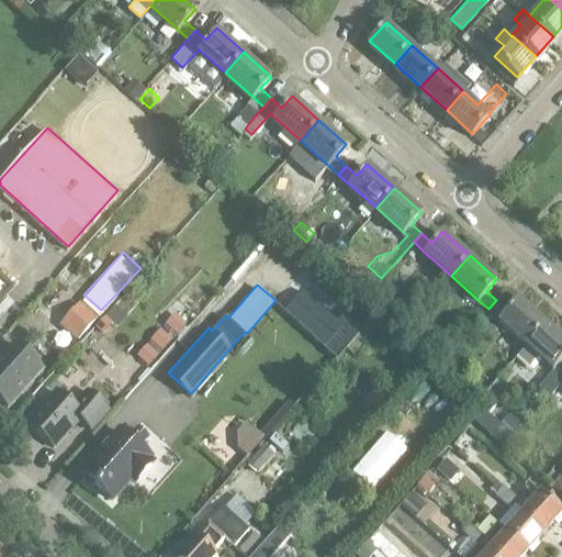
[(288,303),(324,340),(343,321),(306,285),(288,303)]
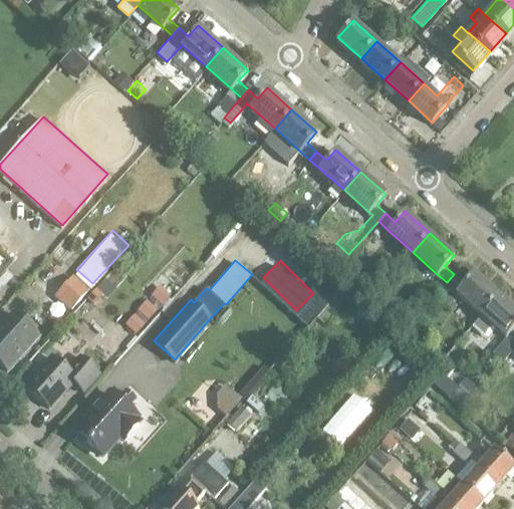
[(473,272),(464,283),(454,274),(447,282),(457,291),(481,313),(498,294),(473,272)]
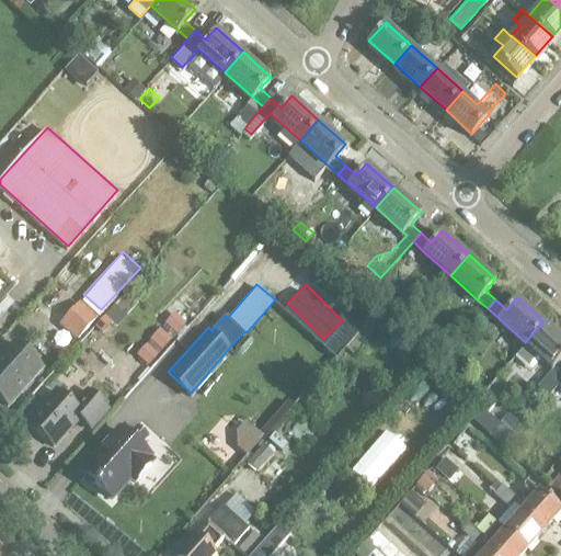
[(79,301),(61,320),(78,336),(95,316),(79,301)]
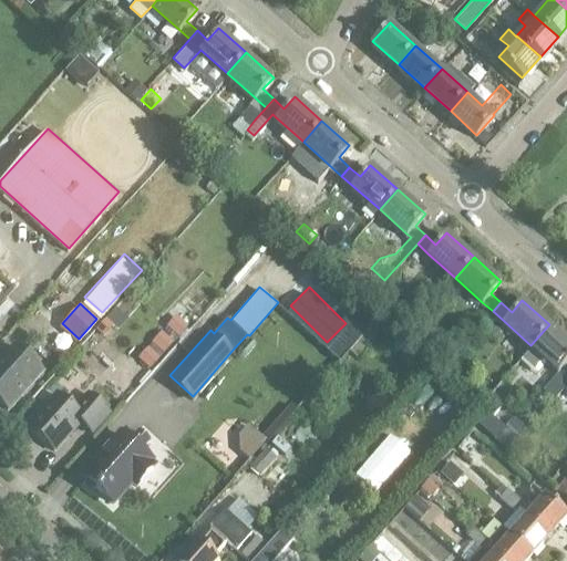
[(477,325),(484,318),(477,311),(470,319),(477,325)]
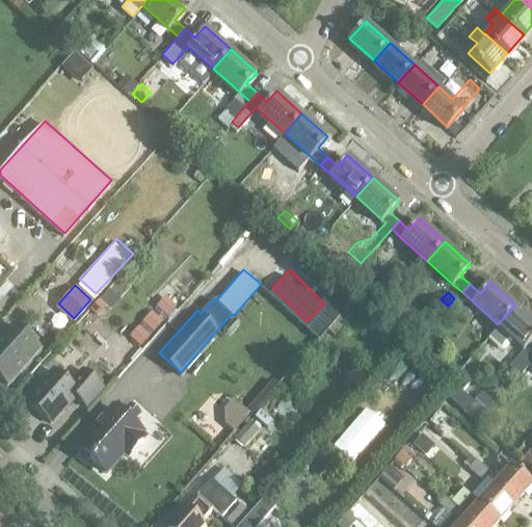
[(361,301),(353,296),(325,327),(333,334),(361,301)]
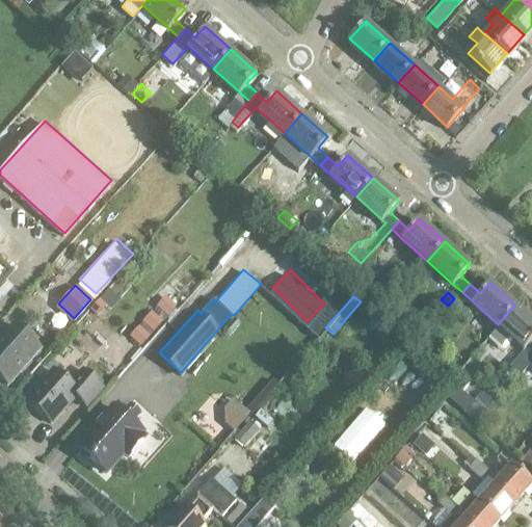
[(531,338),(531,319),(515,305),(498,324),(488,336),(501,346),(510,336),(524,347),(531,354),(531,340),(531,338)]
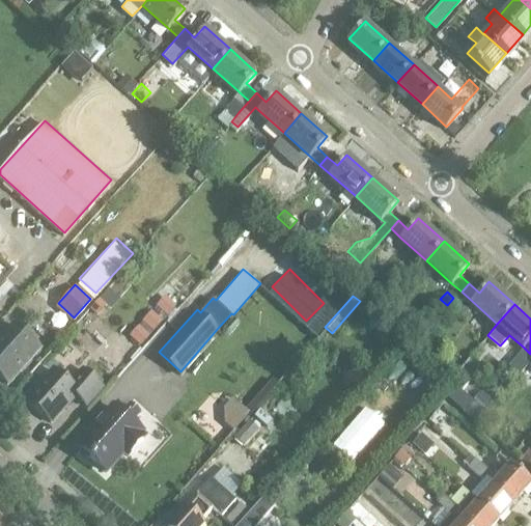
[(14,322),(0,337),(0,376),(7,382),(39,345),(14,322)]
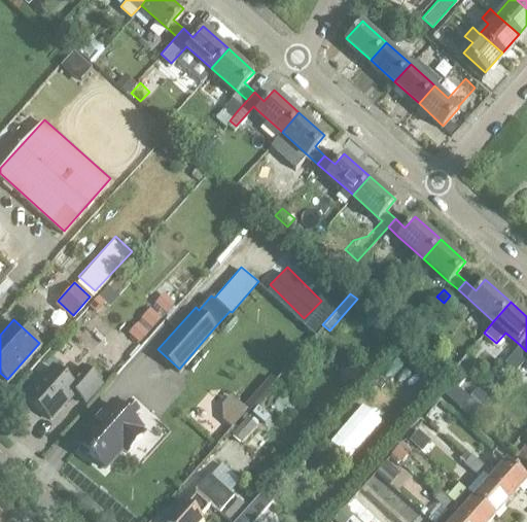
[(85,399),(102,381),(82,363),(72,375),(66,375),(54,363),(29,391),(32,394),(32,399),(50,416),(74,389),(85,399)]
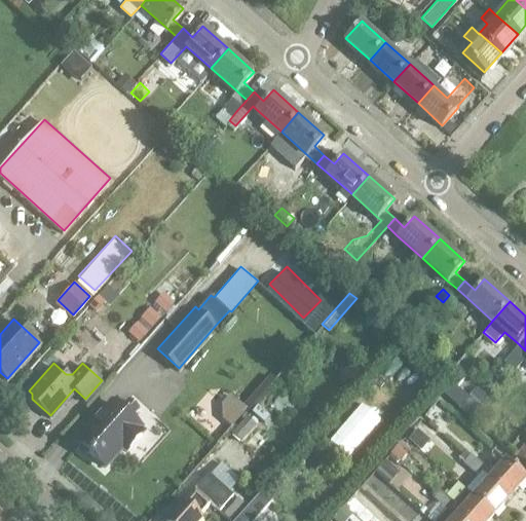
[(516,401),(525,388),(525,369),(520,364),(499,387),(516,401)]
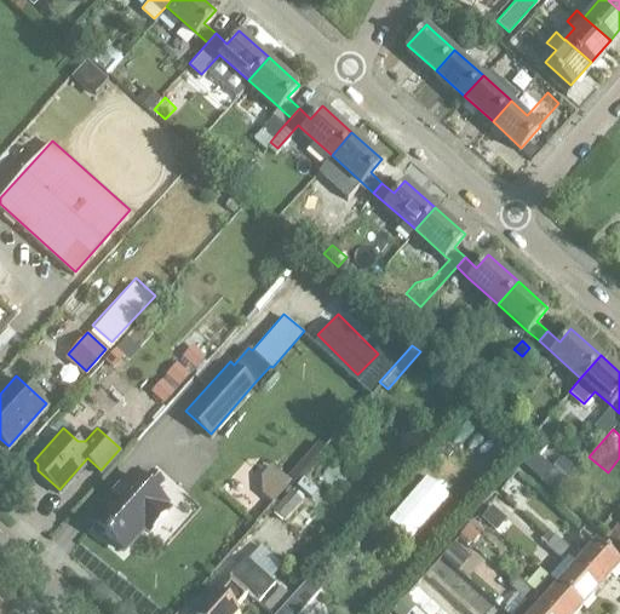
[(535,434),(528,443),(533,447),(540,439),(535,434)]
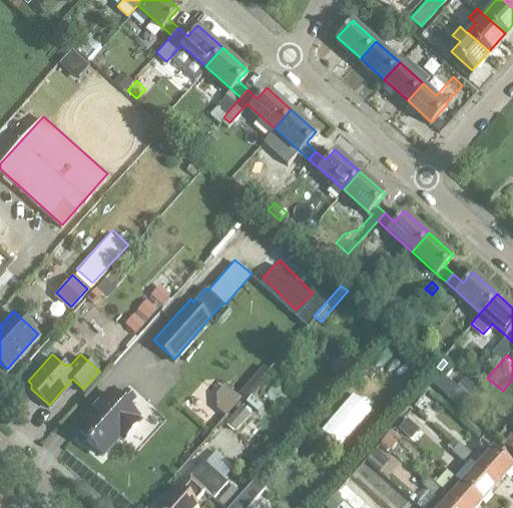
[(460,405),(467,398),(467,399),(479,386),(466,375),(455,387),(435,369),(428,376),(460,405)]
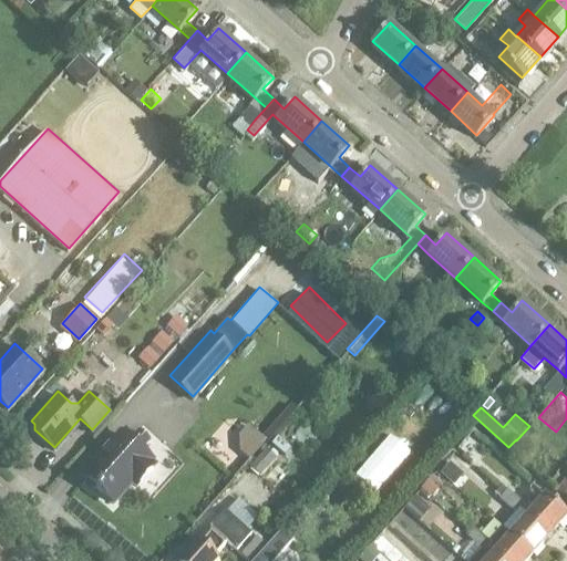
[(240,411),(214,437),(240,464),(267,437),(240,411)]
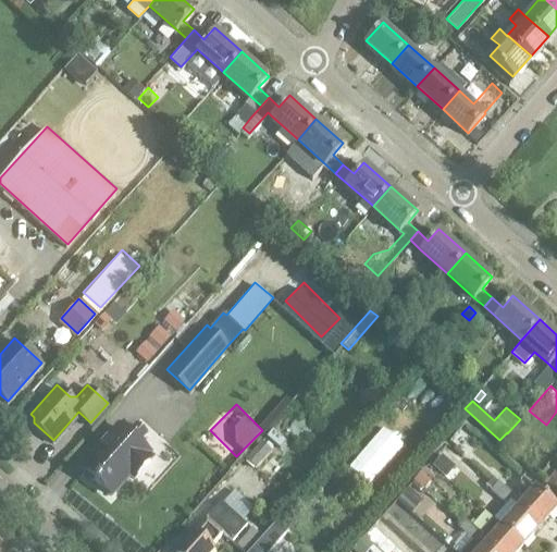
[(94,477),(110,492),(128,471),(134,476),(150,457),(145,453),(148,450),(138,441),(147,431),(136,421),(127,431),(121,425),(83,467),(85,469),(85,474),(90,478),(94,477)]
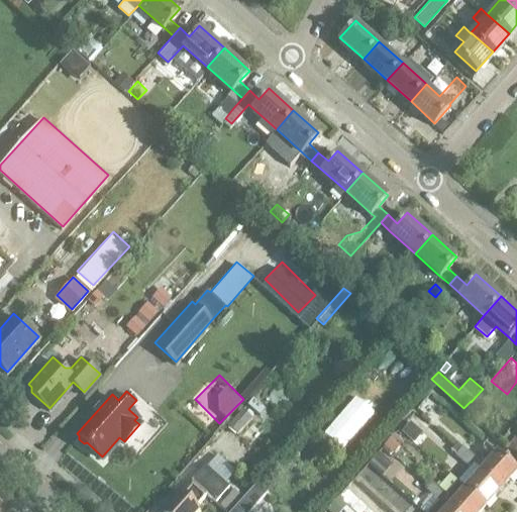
[(253,411),(259,405),(252,399),(246,406),(253,411)]
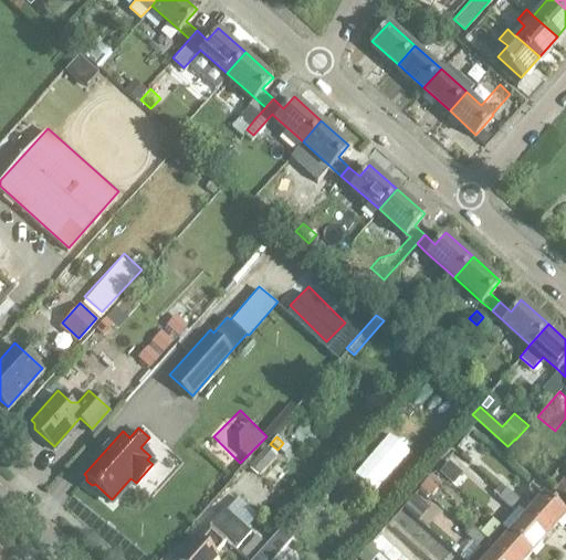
[(260,473),(276,455),(265,445),(249,463),(260,473)]
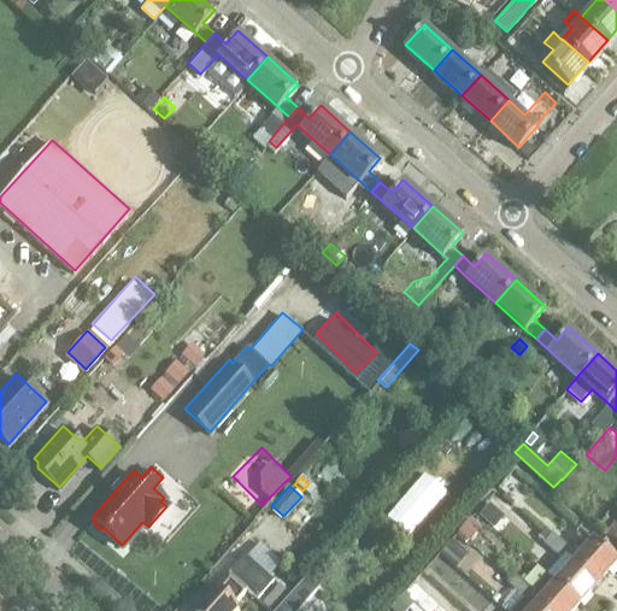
[(546,526),(542,529),(598,579),(616,557),(593,535),(582,548),(576,544),(573,547),(551,529),(551,530),(546,526)]
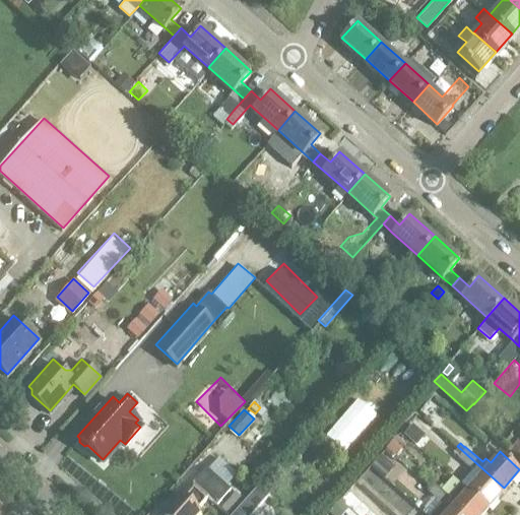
[(457,446),(453,450),(458,454),(457,455),(475,470),(471,474),(475,478),(468,487),(489,505),(504,488),(457,446)]
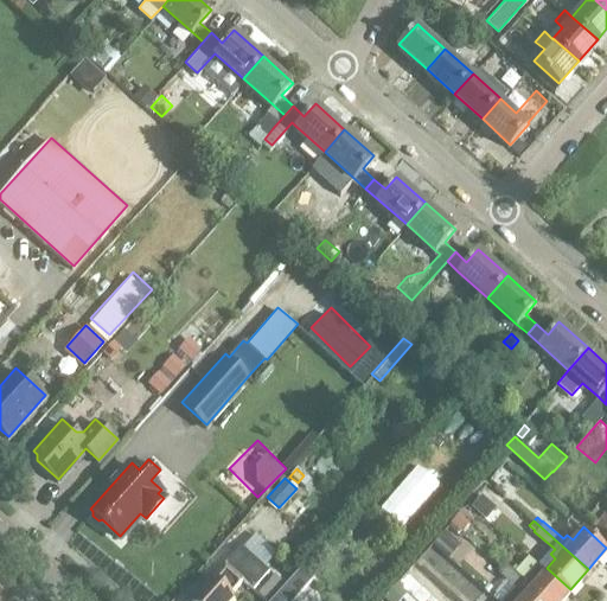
[(231,590),(240,581),(250,589),(269,568),(241,543),(191,599),(193,600),(227,600),(235,593),(231,590)]
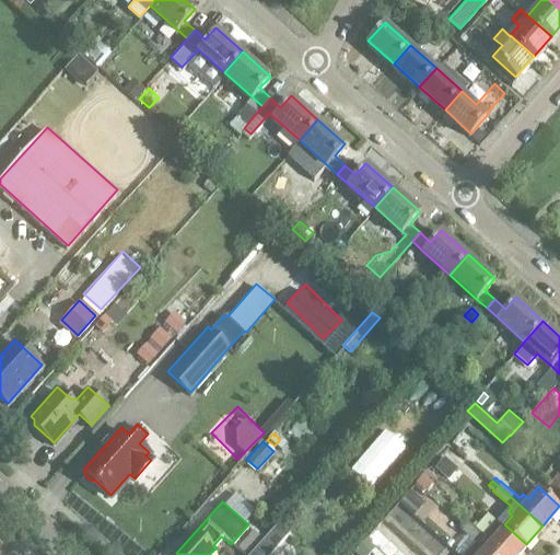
[(405,505),(392,522),(433,554),(446,538),(405,505)]
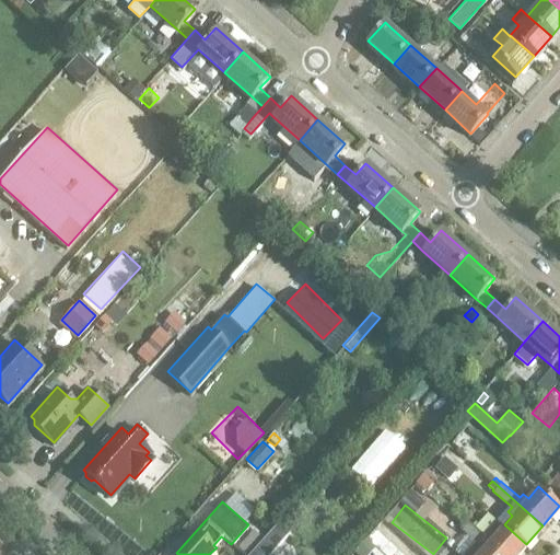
[(467,518),(464,522),(500,554),(515,554),(526,544),(504,524),(497,518),(482,533),(479,531),(479,529),(467,518)]
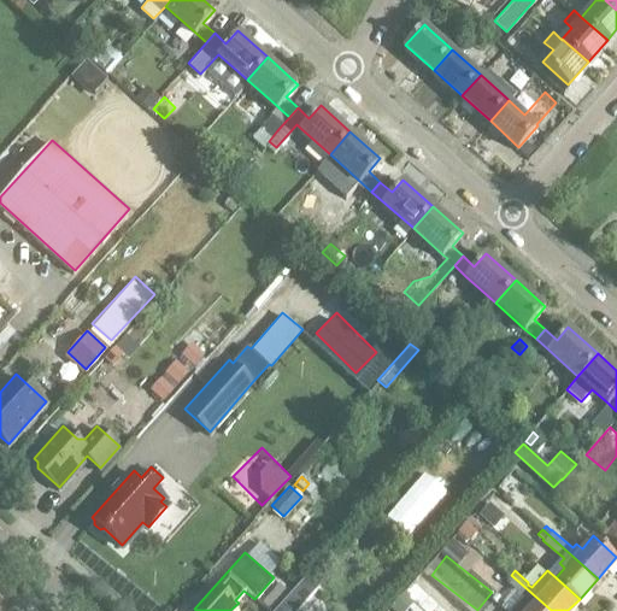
[(309,571),(272,610),(294,610),(321,583),(309,571)]
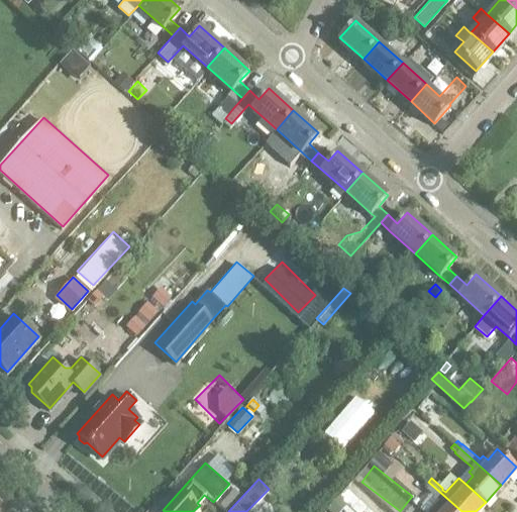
[(427,483),(424,487),(439,500),(427,511),(461,511),(428,482),(427,483)]
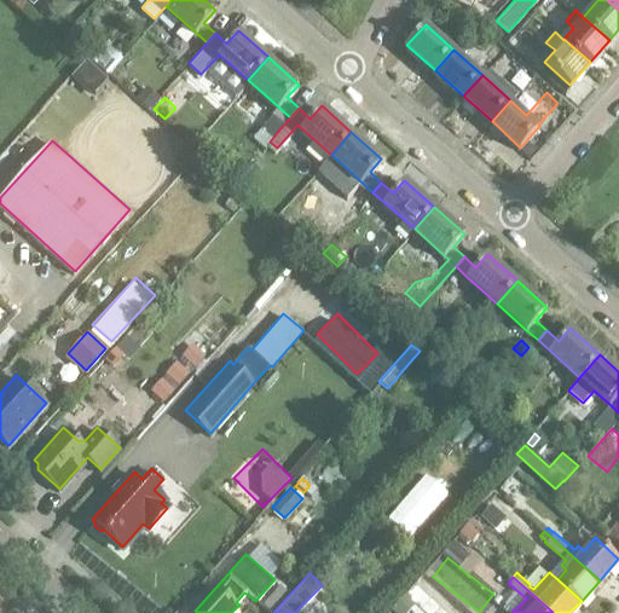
[(272,609),(289,590),(279,583),(262,601),(272,609)]
